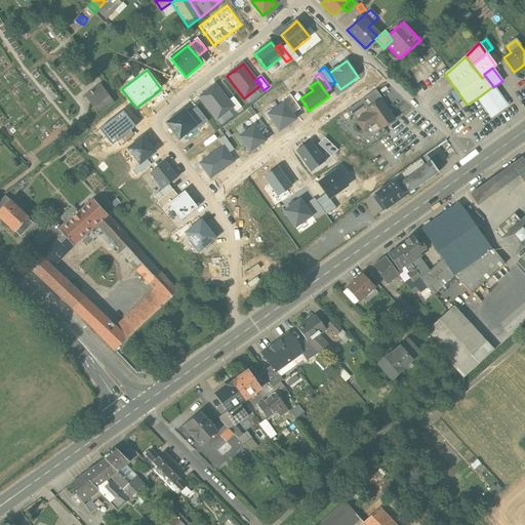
[(106,91),(101,85),(91,92),(95,98),(90,103),(98,114),(114,103),(114,102),(113,103),(106,92),(106,91)]
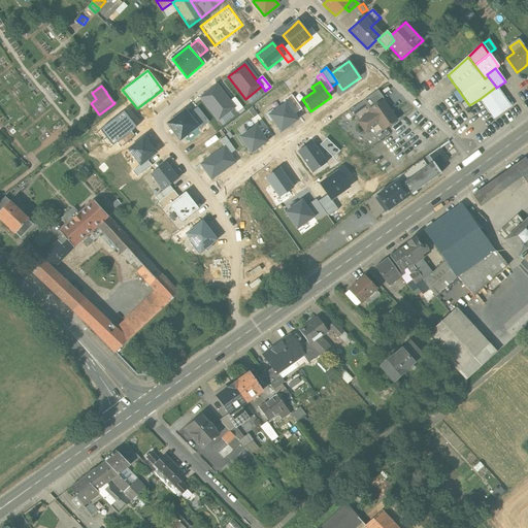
[(229,102),(217,86),(201,98),(218,121),(234,108),(229,102)]
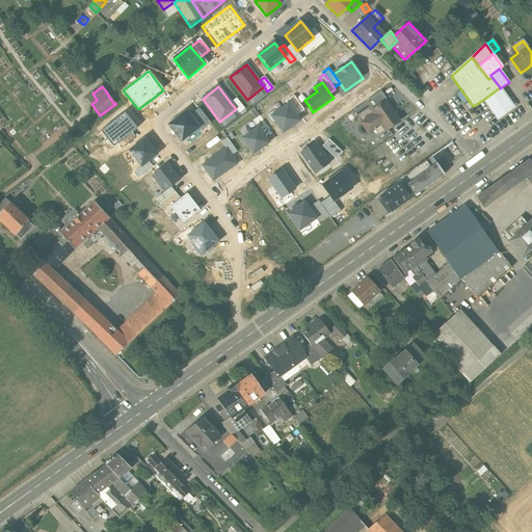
[(500,87),(483,100),(498,120),(514,108),(500,88),(500,87)]
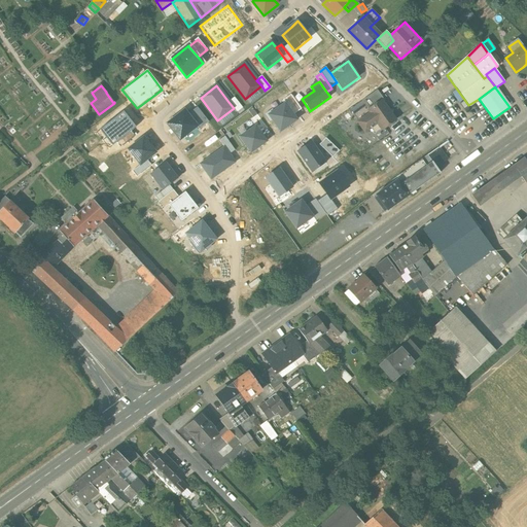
[(377,91),(362,101),(369,110),(382,101),(382,102),(384,101),(377,91)]
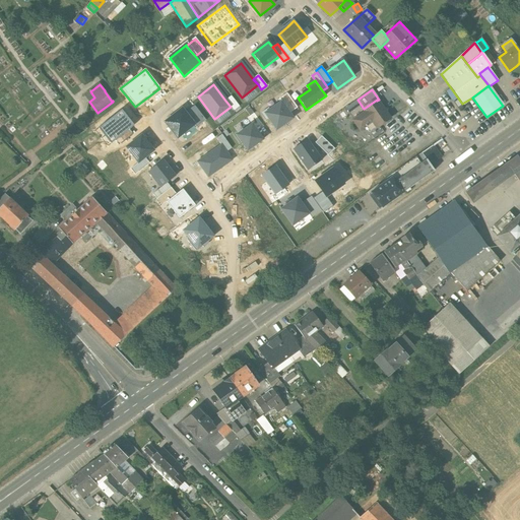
[(84,95),(89,102),(94,98),(90,91),(84,95)]
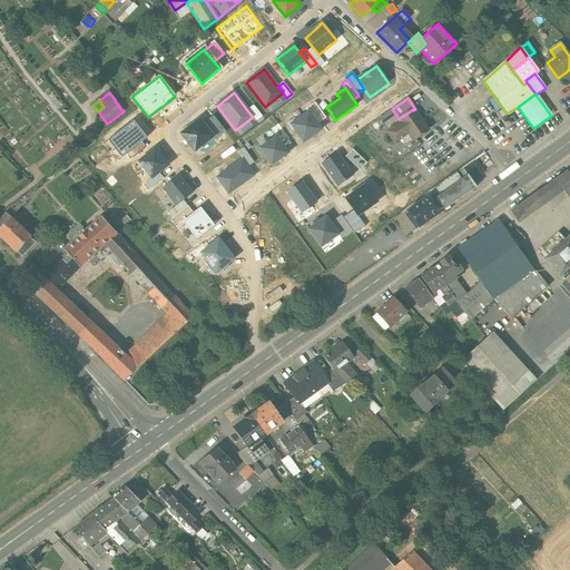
[(306,108),(308,112),(317,125),(326,118),(314,102),(306,108)]
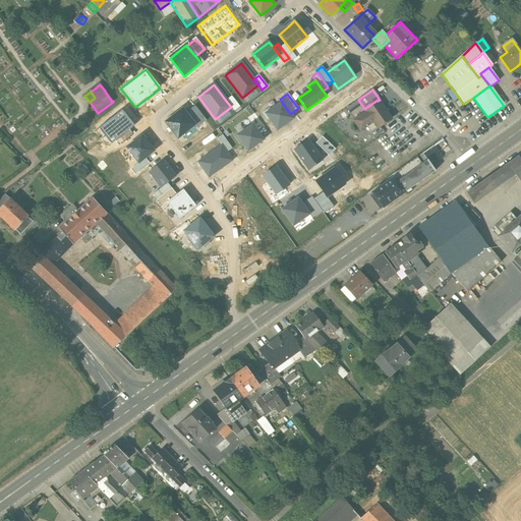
[(232,97),(226,101),(231,107),(235,111),(240,107),(232,97)]
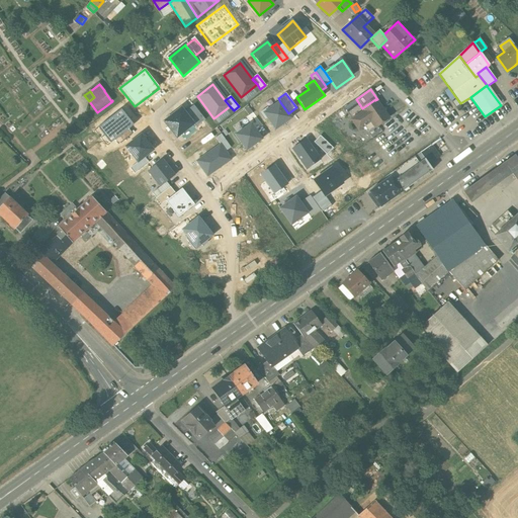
[(375,100),(375,99),(362,108),(364,111),(352,120),(358,130),(371,120),(375,127),(389,118),(384,113),(385,109),(381,109),(375,100)]
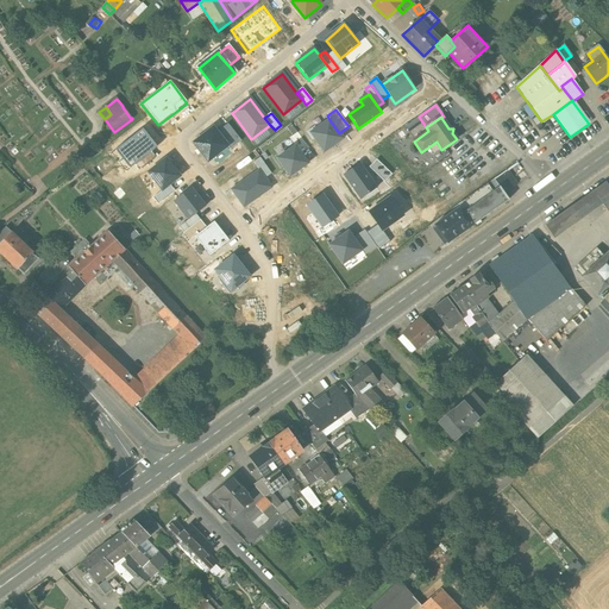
[(339,133),(330,120),(316,129),(315,127),(306,133),(312,142),(315,139),(324,152),(344,139),(339,133)]
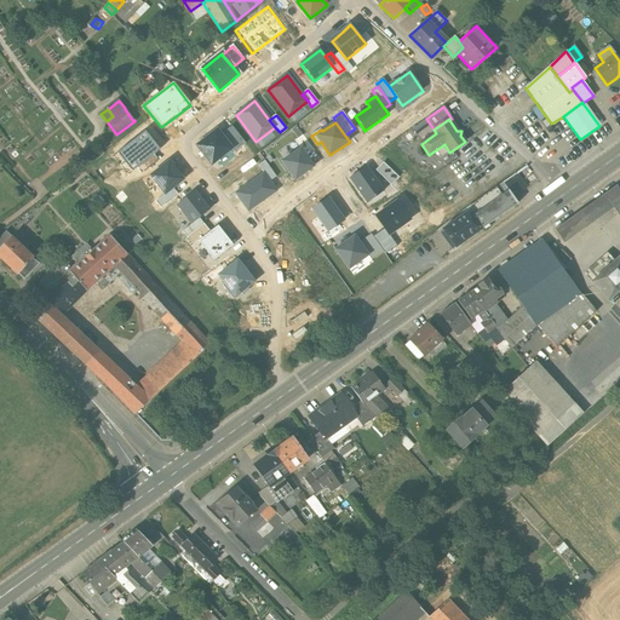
[(233,126),(220,136),(231,149),(235,153),(246,144),(233,126)]
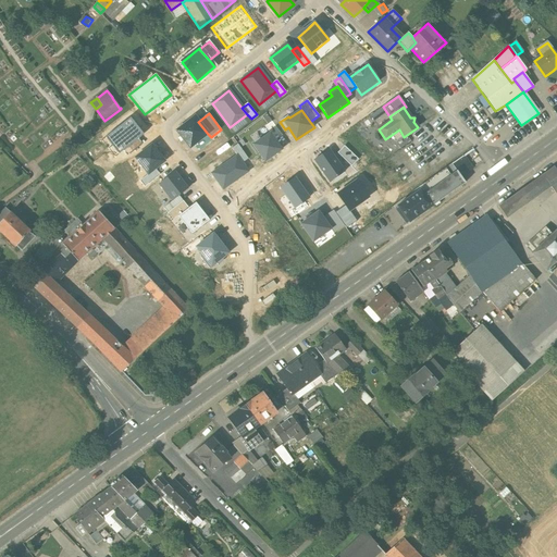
[(198,122),(195,118),(177,132),(190,148),(208,134),(198,122)]
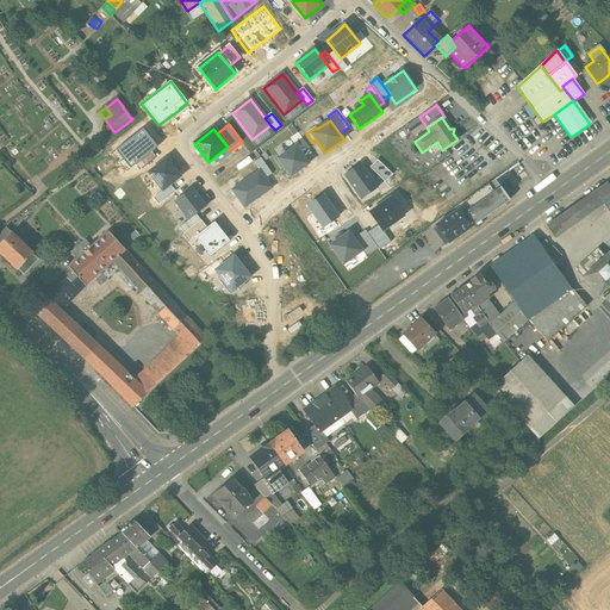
[(155,149),(142,132),(117,151),(130,169),(135,165),(151,151),(155,149)]
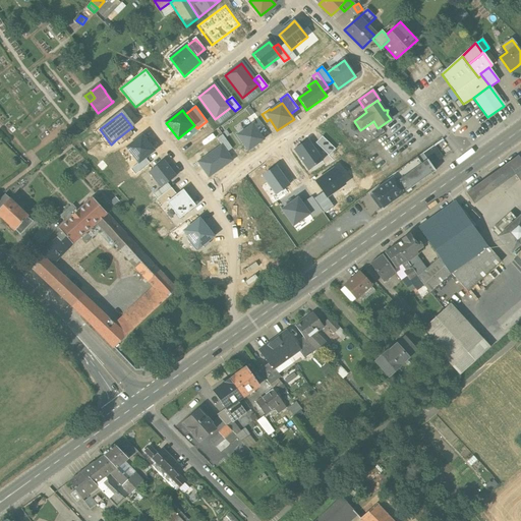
[(264,140),(252,125),(237,135),(248,151),(264,140)]
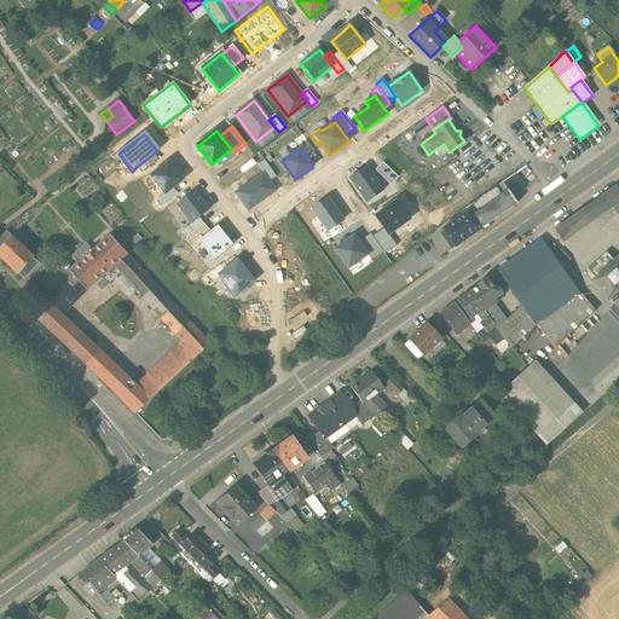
[(154,154),(137,167),(142,174),(158,161),(154,154)]
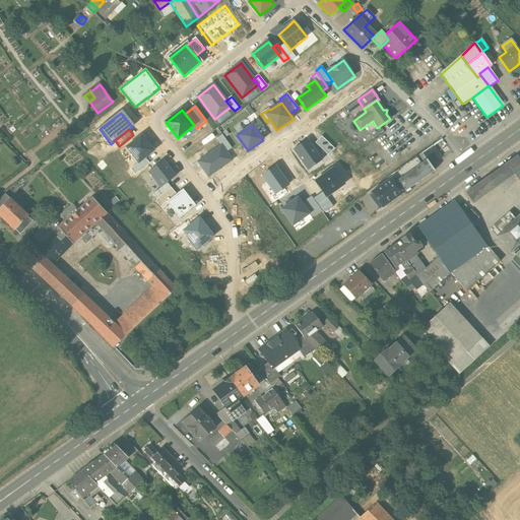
[(153,151),(141,136),(127,148),(138,163),(145,157),(153,151)]
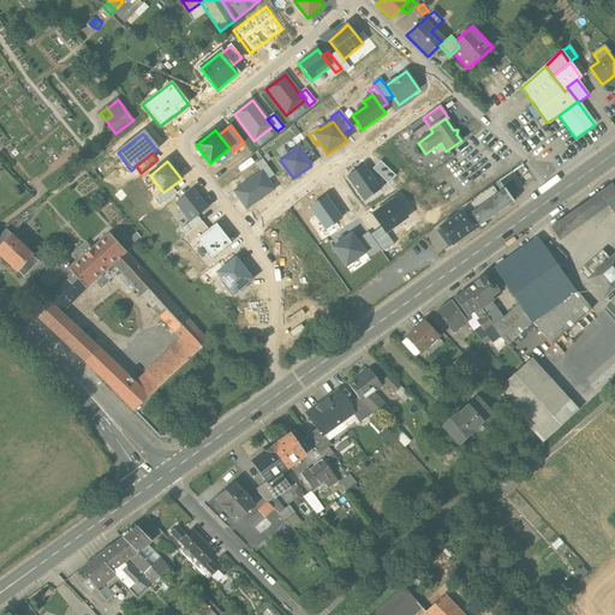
[(395,178),(381,163),(374,171),(388,185),(395,178)]
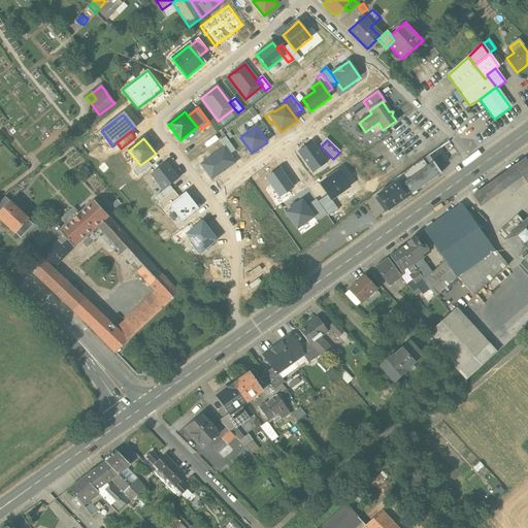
[(326,165),(311,144),(299,154),(312,173),(326,165)]
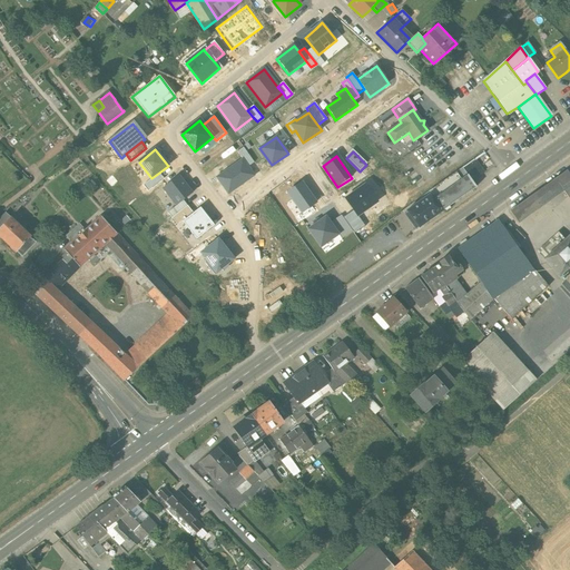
[(430,192),(431,194),(405,210),(409,215),(404,217),(412,227),(415,225),(418,228),(477,187),(471,180),(483,173),(474,159),(430,192)]
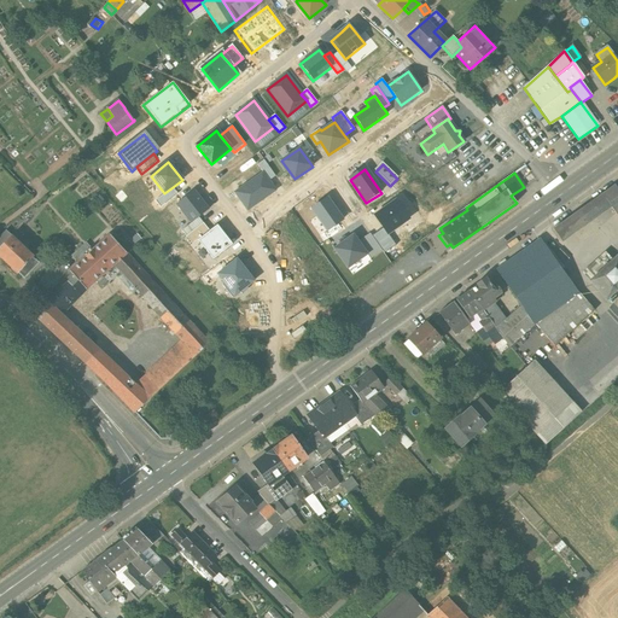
[(275,191),(263,174),(235,193),(248,210),(275,191)]
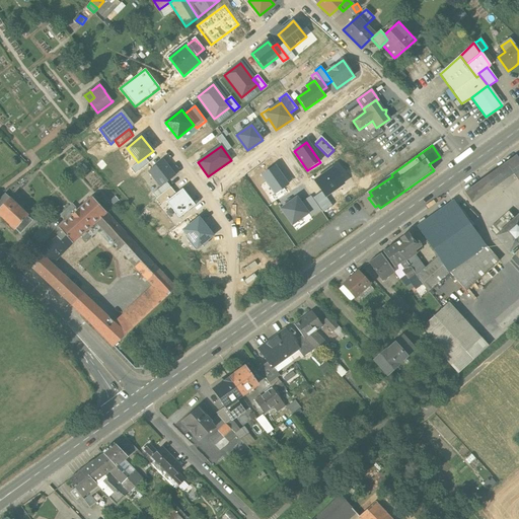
[(518,159),(516,156),(510,161),(509,160),(505,163),(506,164),(487,177),(496,188),(514,173),(517,178),(518,176),(518,159)]
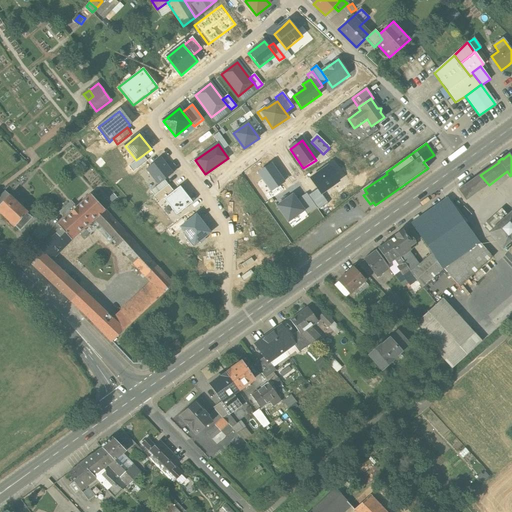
[(147,161),(143,155),(136,160),(129,166),(133,172),(147,161)]
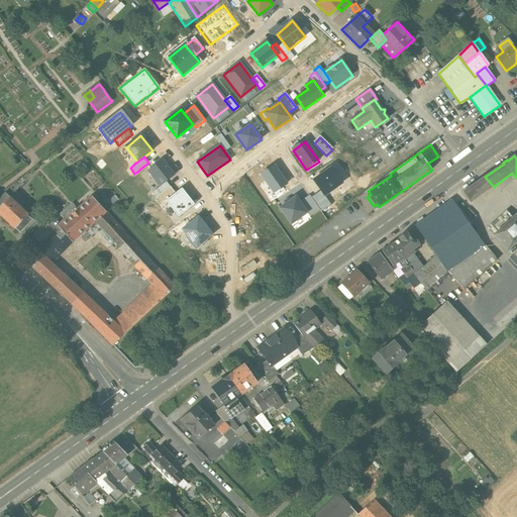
[(174,176),(162,161),(148,171),(161,187),(174,176)]
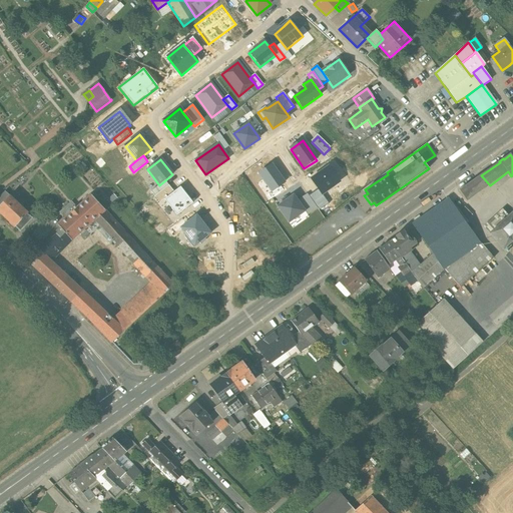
[(285,183),(272,164),(260,173),(273,191),(285,183)]
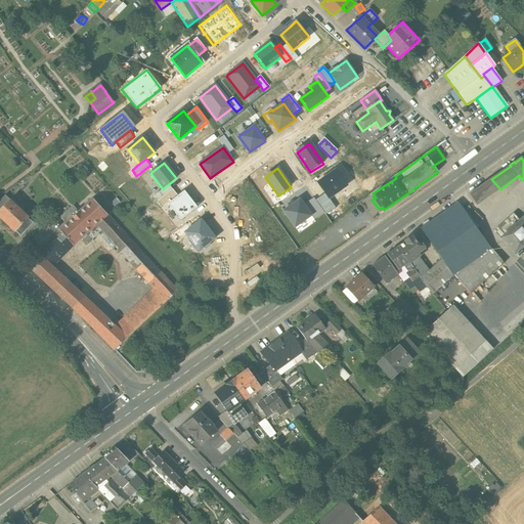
[(335,171),(318,183),(326,194),(331,202),(348,190),(335,171)]
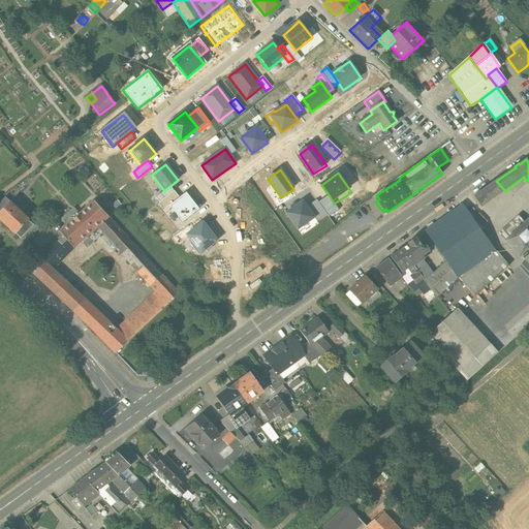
[(481,208),(505,191),(496,181),(473,197),(481,208)]
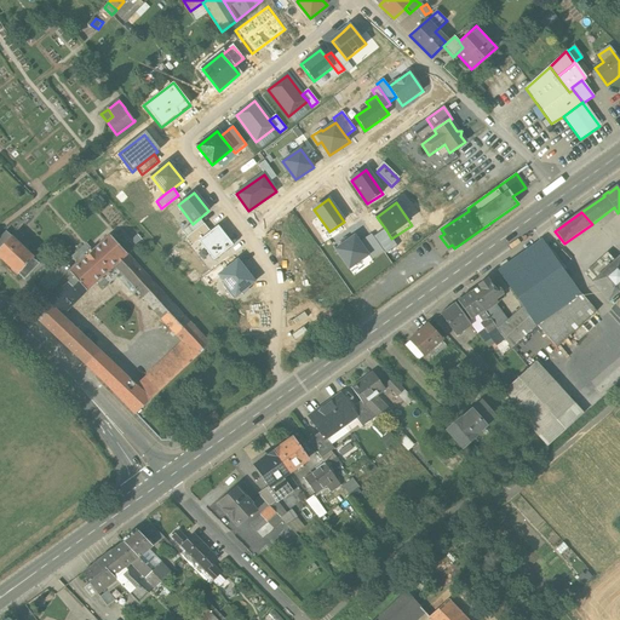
[(193,246),(199,242),(210,233),(204,224),(187,237),(193,246)]
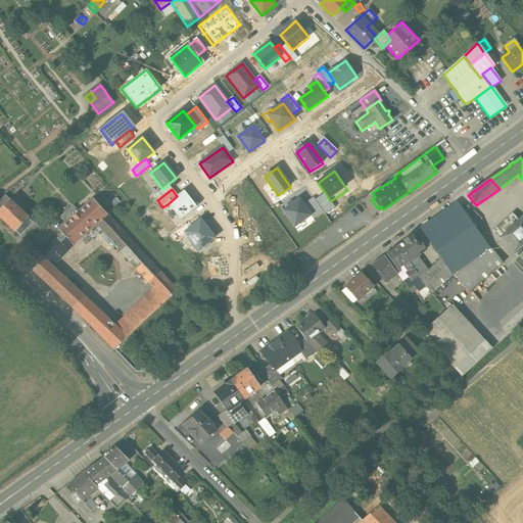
[(238,215),(251,205),(241,190),(227,199),(238,215)]
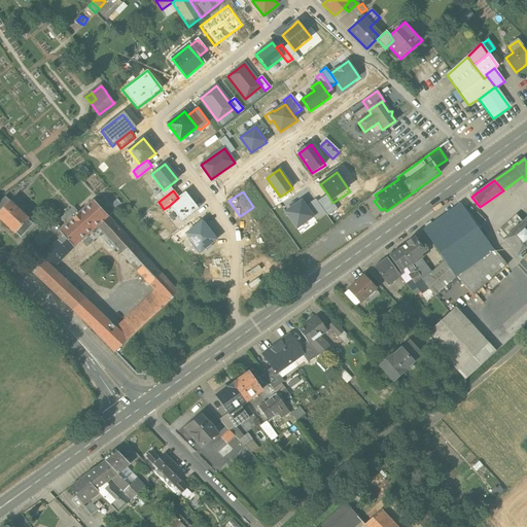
[(199,209),(185,192),(178,198),(169,206),(182,222),(199,209)]
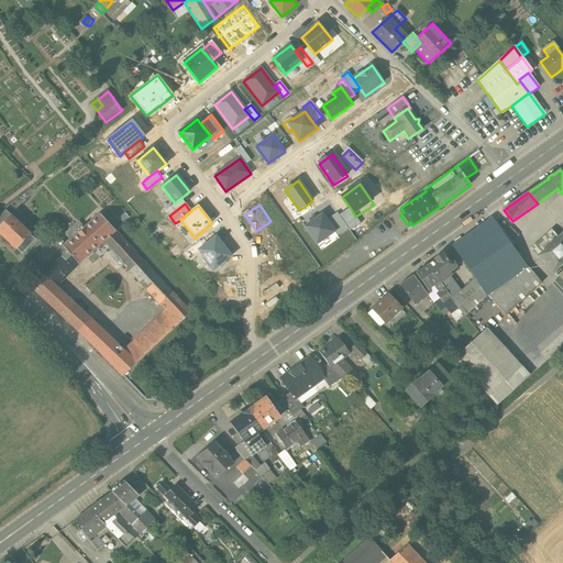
[(351,209),(339,218),(348,230),(350,233),(362,225),(355,217),(351,209)]
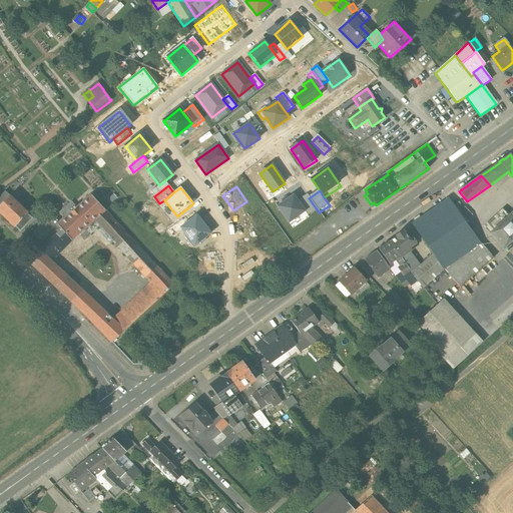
[(27,213),(5,192),(0,196),(0,213),(1,214),(10,222),(9,223),(14,227),(15,227),(20,231),(32,218),(27,213)]
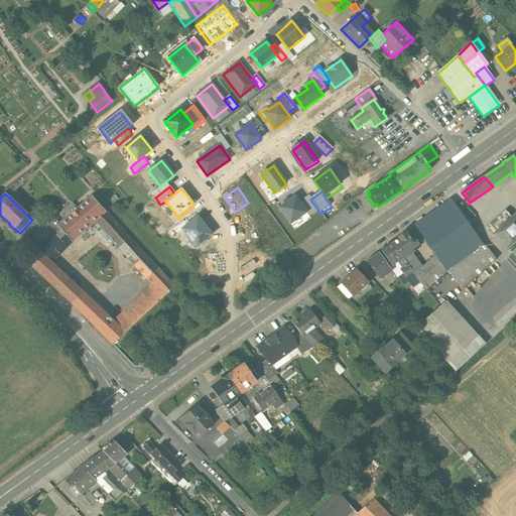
[(92,197),(78,211),(75,209),(71,213),(72,216),(58,227),(61,231),(69,239),(72,242),(95,221),(105,212),(92,197)]
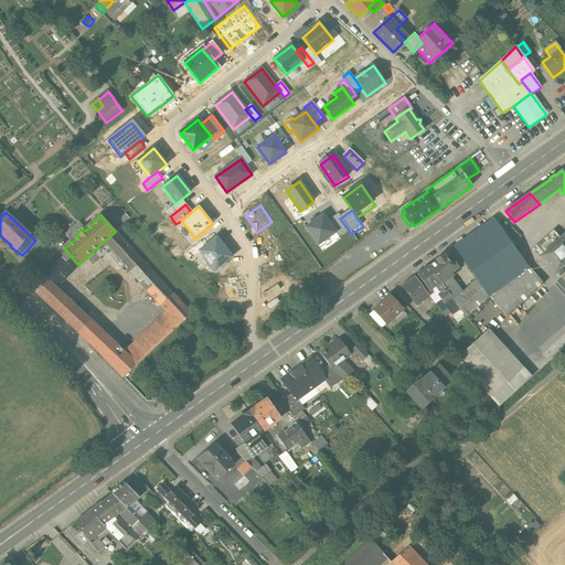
[(339,215),(327,223),(336,235),(338,238),(349,231),(340,219),(339,215)]
